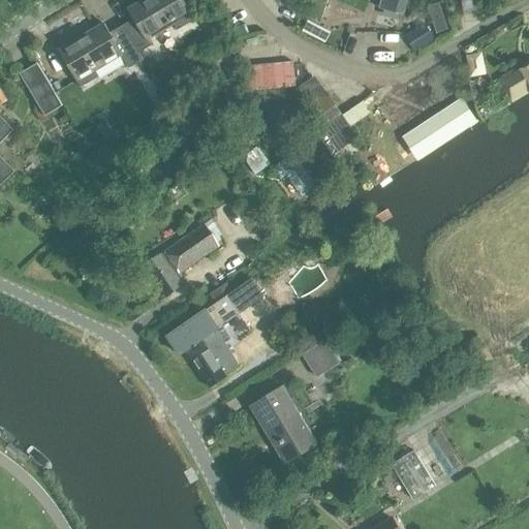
[(123,27),(138,54),(152,45),(148,40),(174,25),(177,30),(194,20),(182,0),(145,0),(128,10),(133,20),(123,27)]
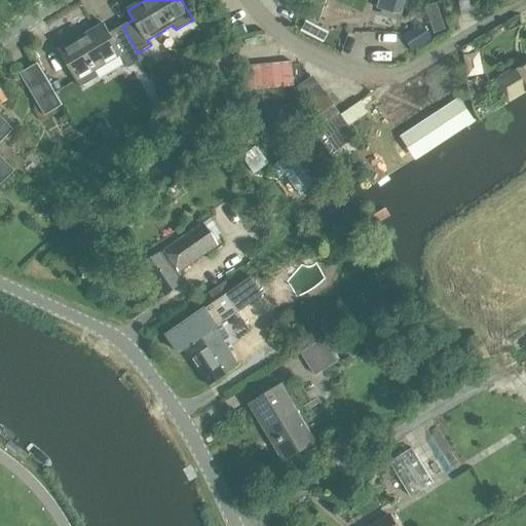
[(304,0),(301,10),(317,14),(322,0),(304,0)]
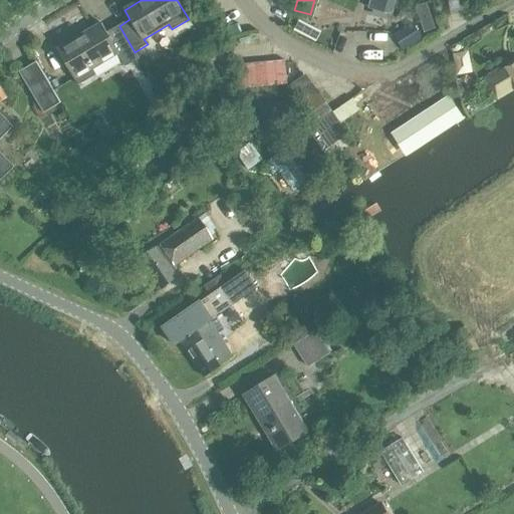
[(395,0),(369,0),(367,11),(393,16),(395,0)]
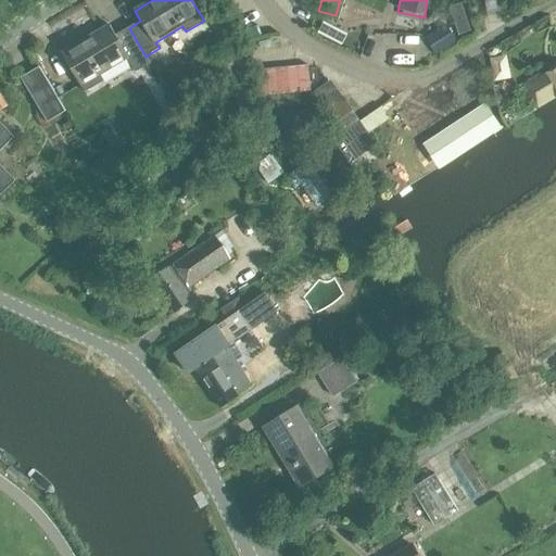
[(324,21),(319,29),(343,39),(348,30),(324,21)]
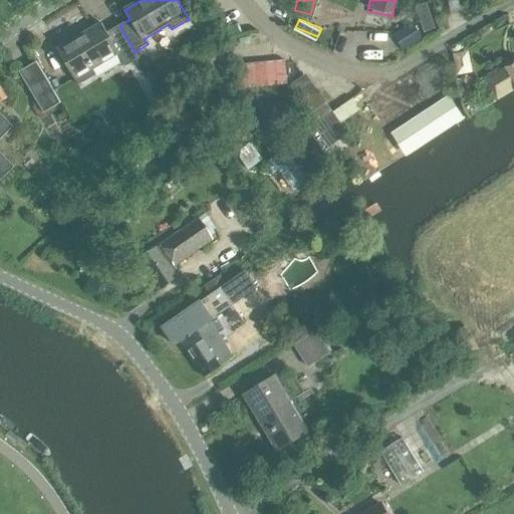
[(404,44),(422,35),(415,21),(397,31),(404,44)]
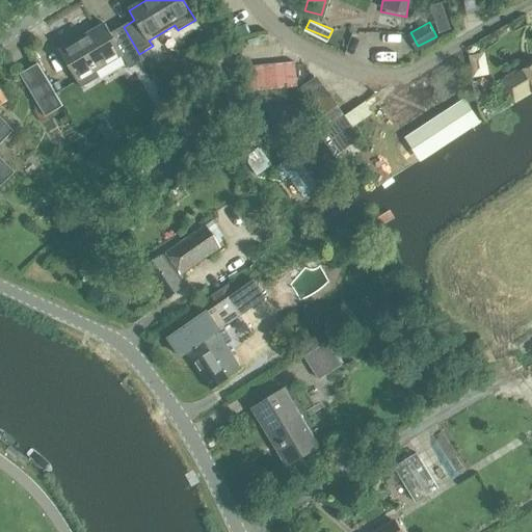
[(139,54),(124,27),(111,34),(105,24),(60,51),(82,87),(99,78),(96,73),(123,56),(130,69),(143,60),(139,54)]
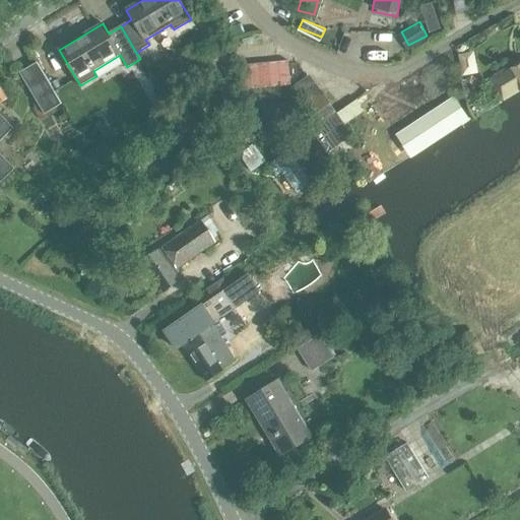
[(460,51),(463,71),(478,69),(475,49),(460,51)]
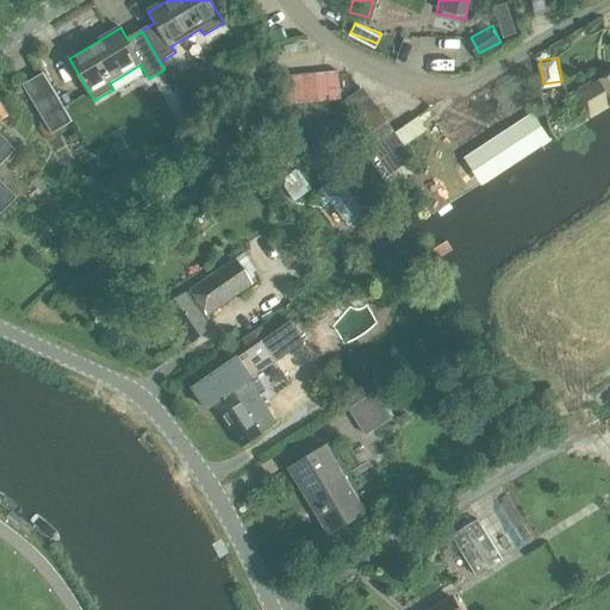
[(317,94),(312,70),(300,73),(305,97),(317,94)]
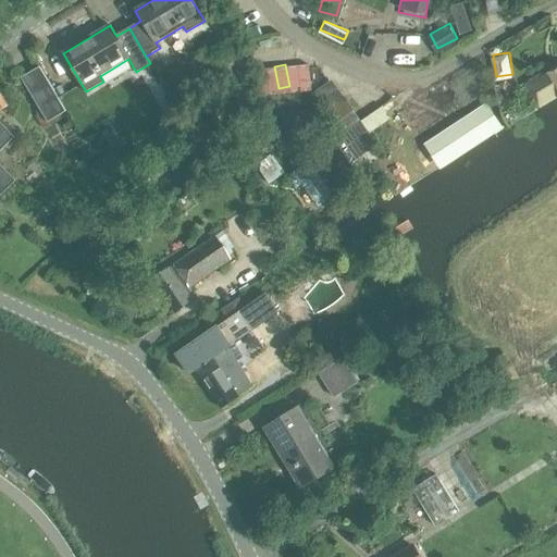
[(306,91),(306,67),(295,66),(294,90),(306,91)]
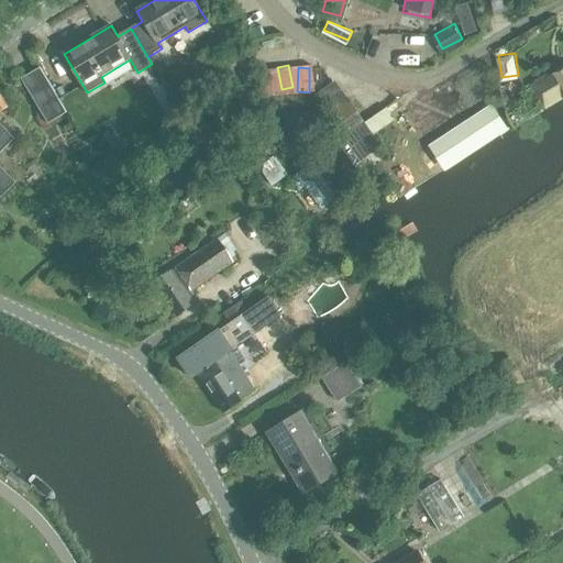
[(562,68),(530,88),(544,110),(562,99),(562,68)]
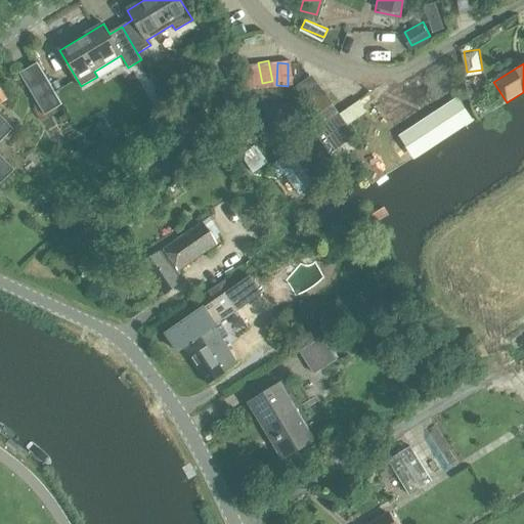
[(36,64),(30,69),(20,74),(45,115),(61,104),(36,64)]
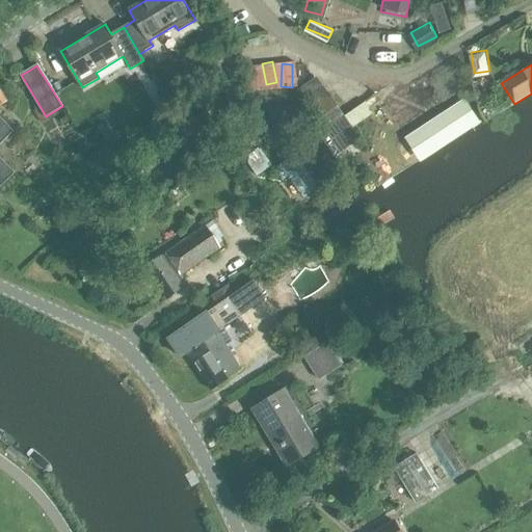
[(244,91),(241,68),(230,69),(232,94),(244,91)]
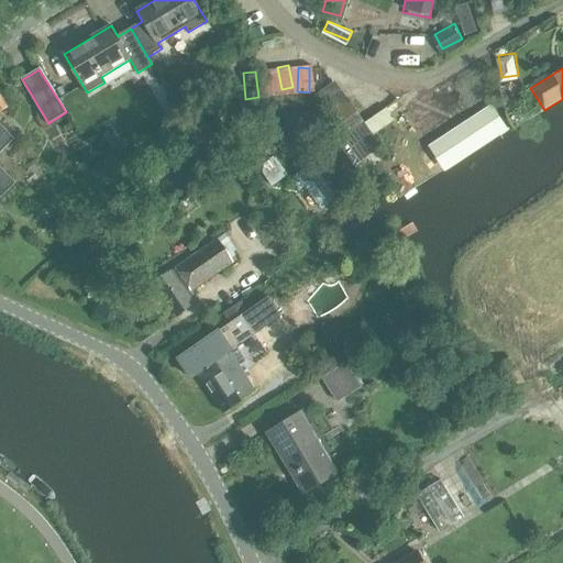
[(321,106),(341,92),(333,81),(315,96),(321,106)]
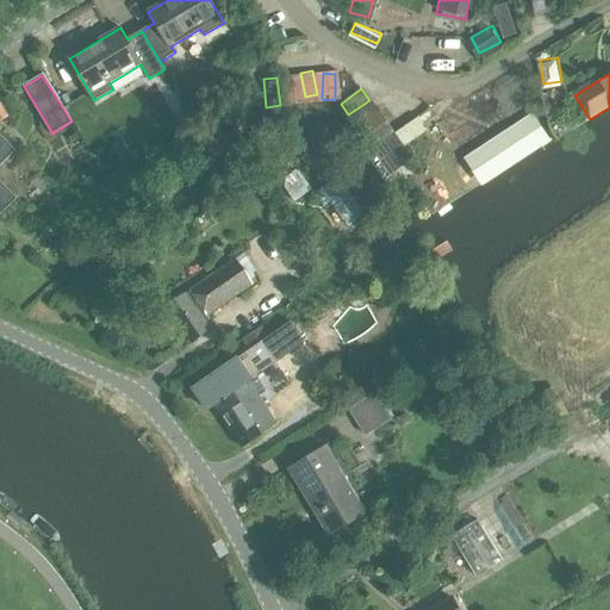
[(356,125),(377,111),(369,100),(348,114),(356,125)]
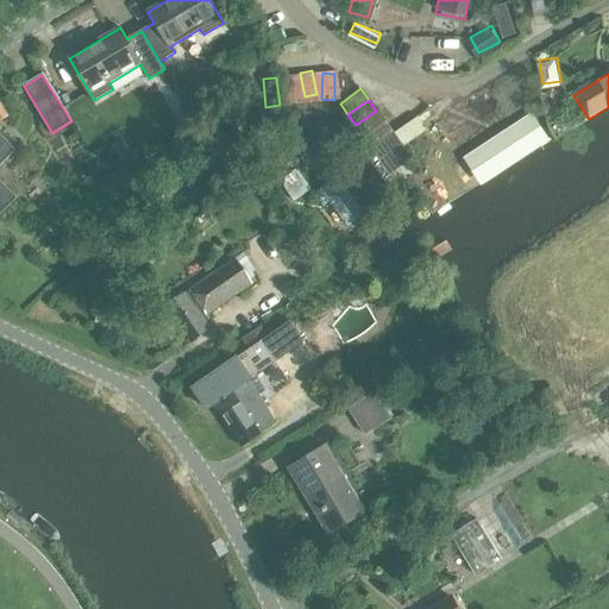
[(364,137),(384,123),(376,111),(356,125),(341,135),(351,146),(364,137)]
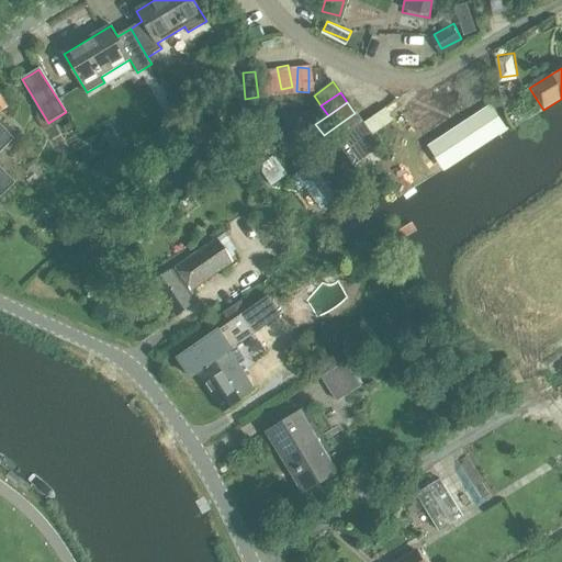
[(367,116),(373,130),(395,117),(389,105),(367,116)]
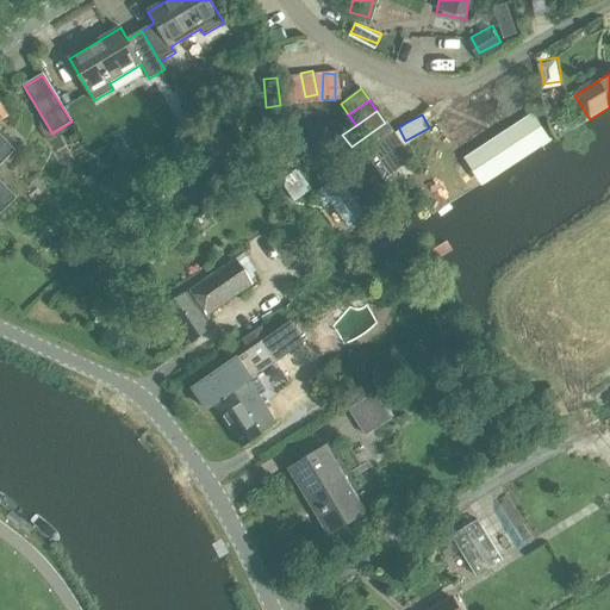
[(528,119),(468,159),(481,182),(543,144),(528,119)]
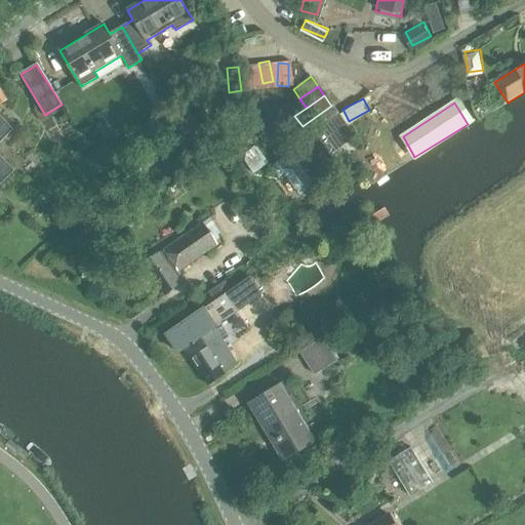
[(320,127),(338,115),(331,106),(314,118),(320,127)]
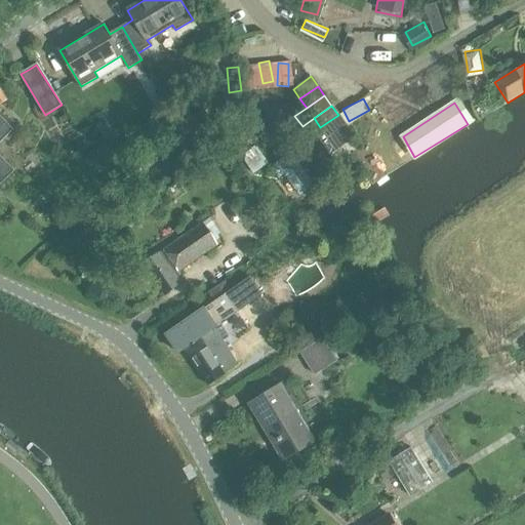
[(320,127),(315,131),(330,154),(349,142),(340,128),(346,125),(338,115),(320,127)]
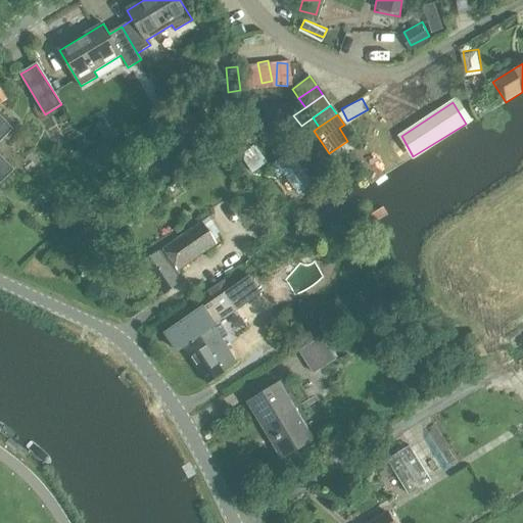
[(0,116),(0,183),(14,170),(0,155),(0,141),(12,130),(0,116)]
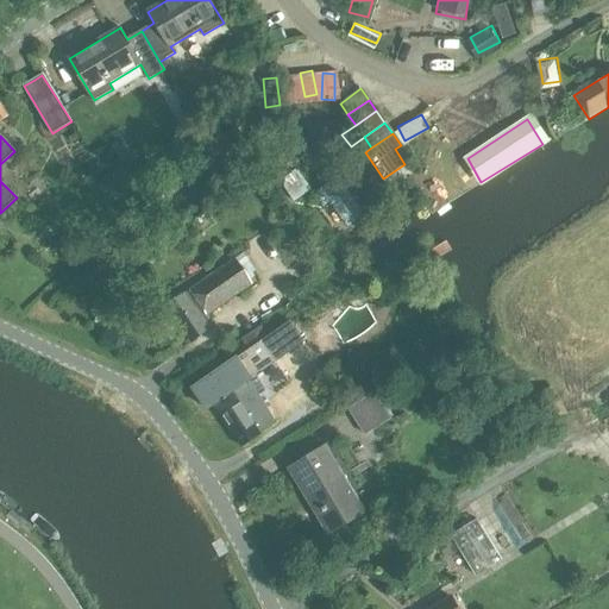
[(297,195),(311,184),(300,170),(287,180),(297,195)]
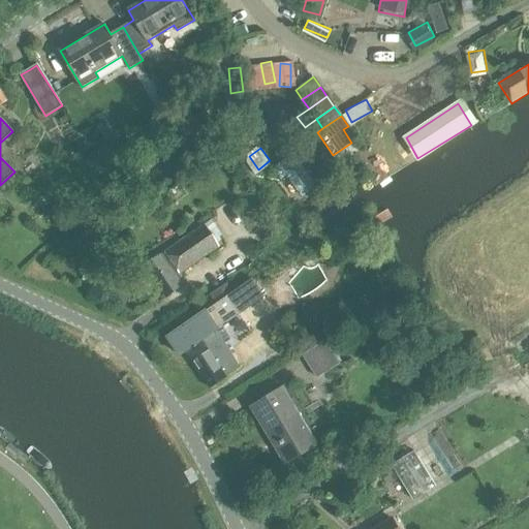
[(278,180),(292,199),(315,184),(300,164),(278,180)]
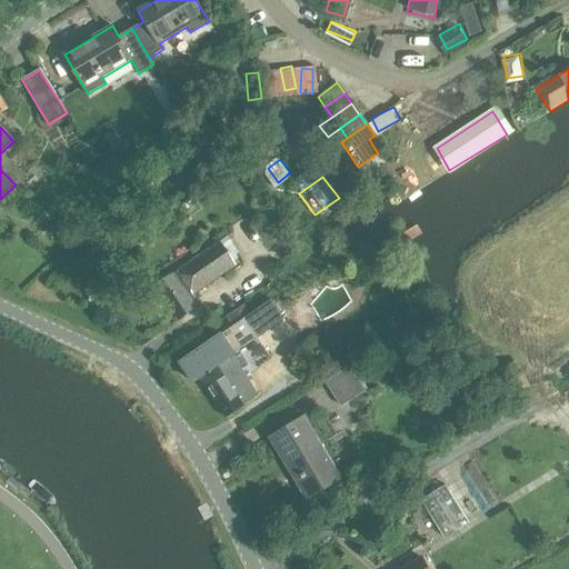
[(155,285),(178,319),(196,307),(189,298),(235,266),(219,242),(173,275),(172,273),(155,285)]
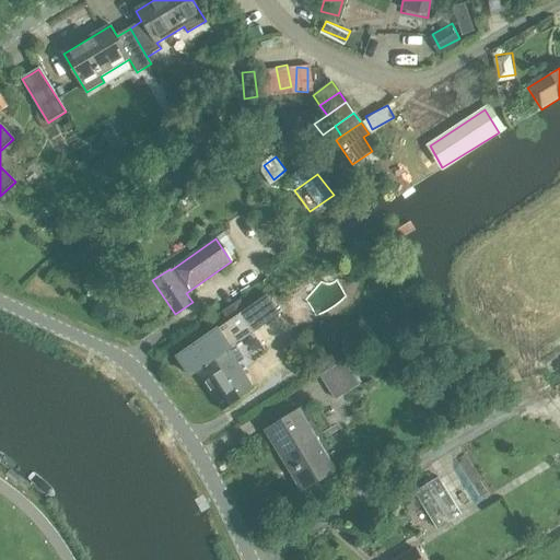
[(265,298),(240,315),(233,305),(222,313),(229,322),(178,356),(190,375),(197,371),(222,409),(254,387),(237,363),(244,359),(235,346),(278,317),(265,298)]
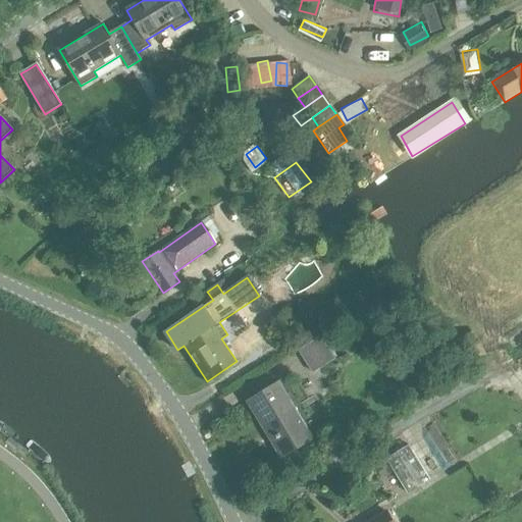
[(321,336),(298,351),(312,373),(335,359),(321,336)]
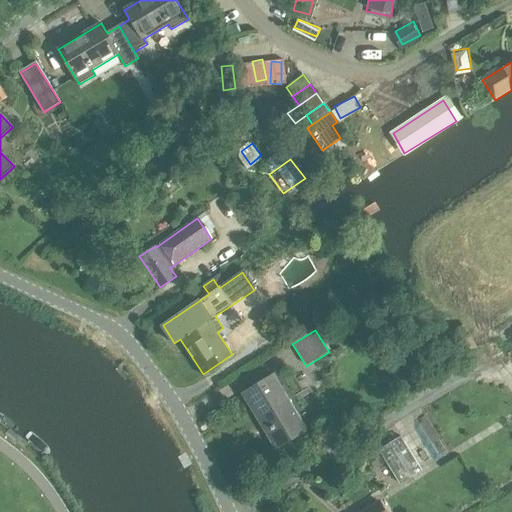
[(276,448),(306,429),(272,376),(242,394),(276,448)]
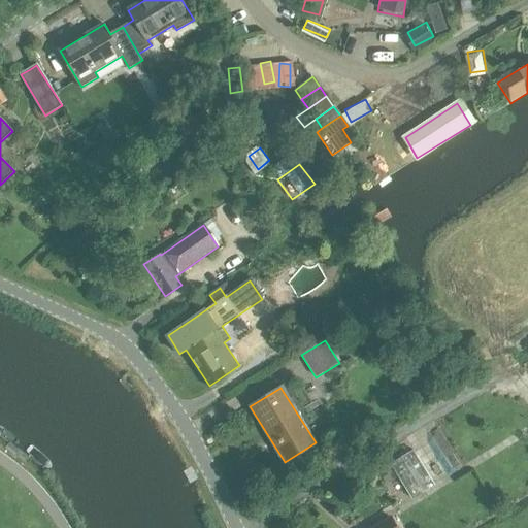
[(414,495),(436,482),(415,447),(393,460),(414,495)]
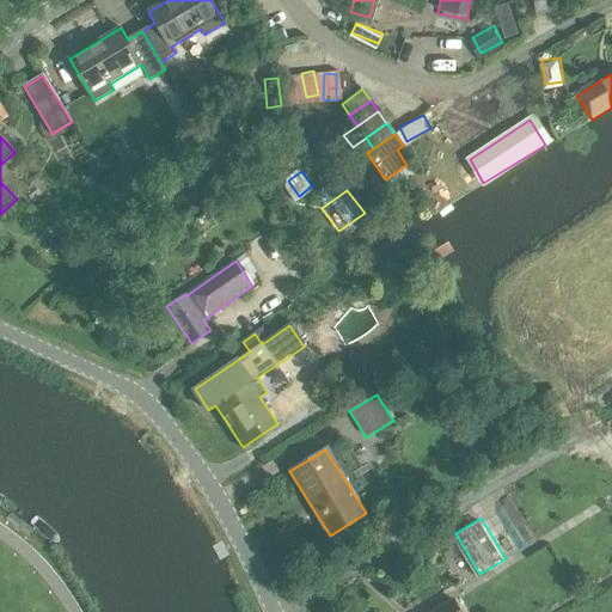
[(459,611),(452,599),(429,611),(459,611)]
